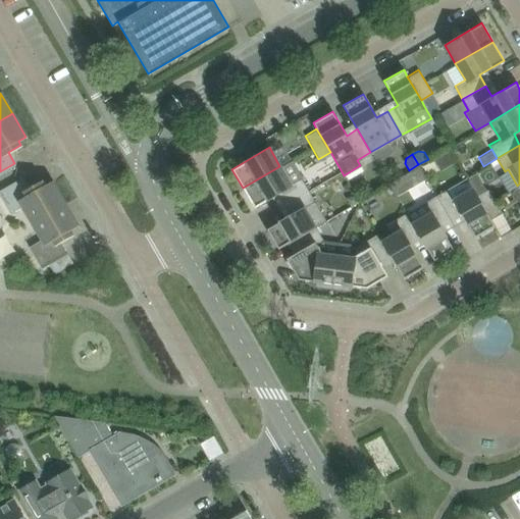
[(277,193),(283,203),(308,190),(301,177),(302,176),(292,159),(279,166),(243,188),(254,207),(277,193)]
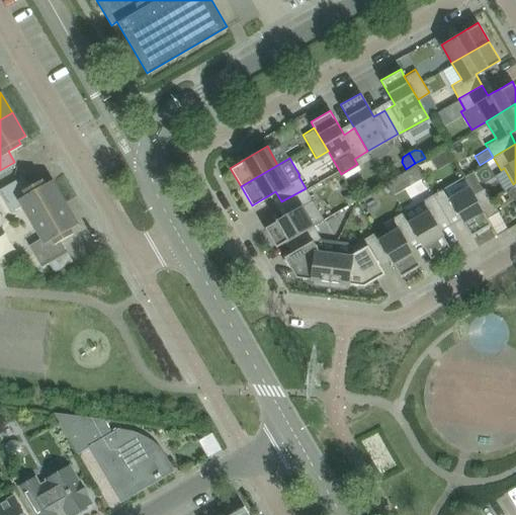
[(473,170),(462,176),(466,183),(477,177),(473,170)]
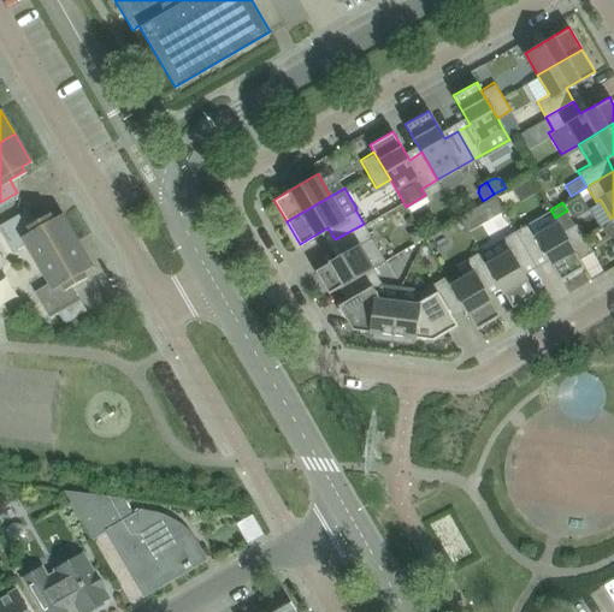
[(48,283),(34,290),(47,314),(48,315),(78,298),(71,285),(86,275),(82,271),(92,265),(60,213),(52,218),(48,212),(34,221),(25,207),(0,221),(0,231),(11,250),(24,242),(48,283)]
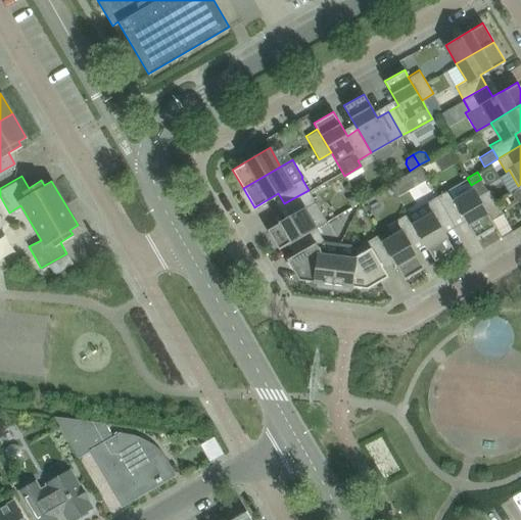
[(399,176),(388,183),(395,195),(407,189),(399,176)]
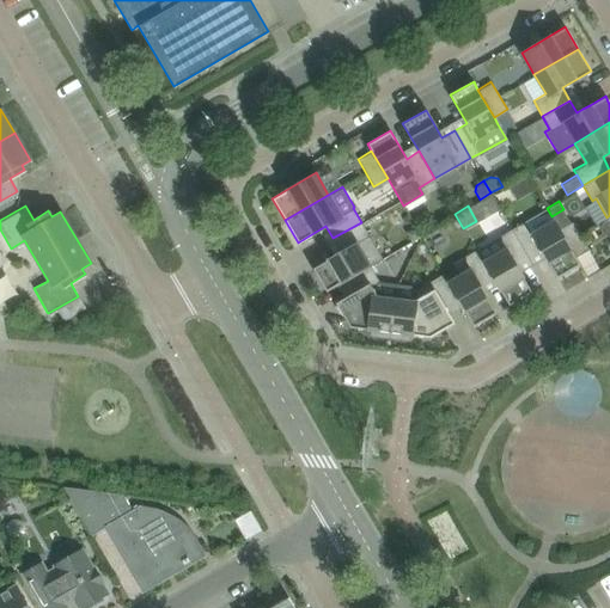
[(526,219),(511,228),(528,256),(540,249),(544,256),(547,262),(556,277),(579,264),(574,256),(559,228),(554,220),(551,216),(547,208),(526,219)]
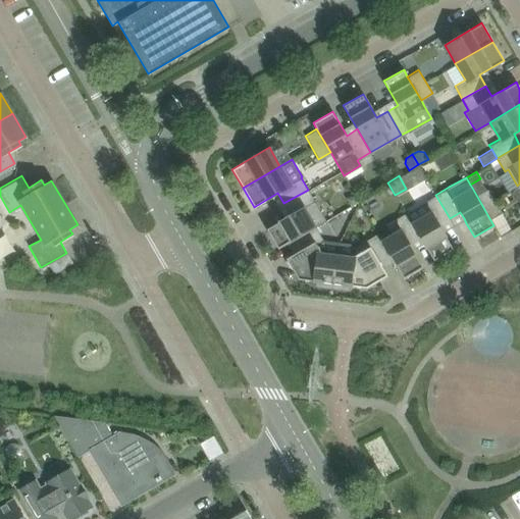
[(486,189),(476,195),(489,218),(501,212),(487,189),(486,189)]
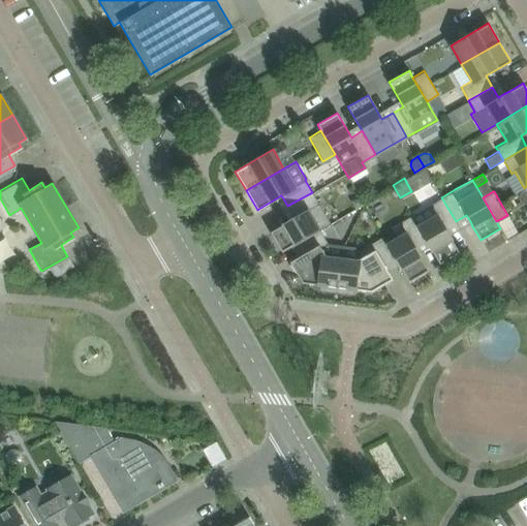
[(318,228),(330,222),(312,192),(287,206),(295,217),(270,231),(281,251),(289,246),(319,229),(318,228)]
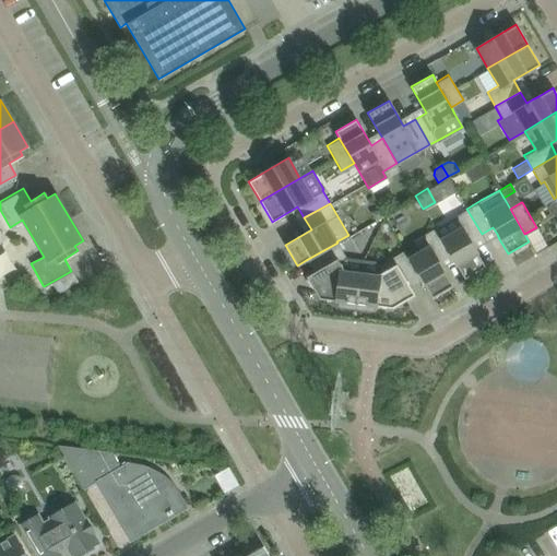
[(370,210),(369,214),(374,221),(383,214),(378,205),(370,210)]
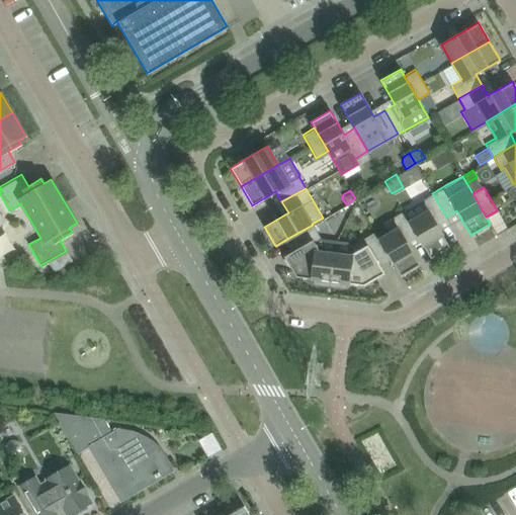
[(419,200),(403,210),(409,221),(416,234),(422,245),(430,258),(449,247),(441,234),(439,229),(435,223),(446,217),(432,193),(419,200)]
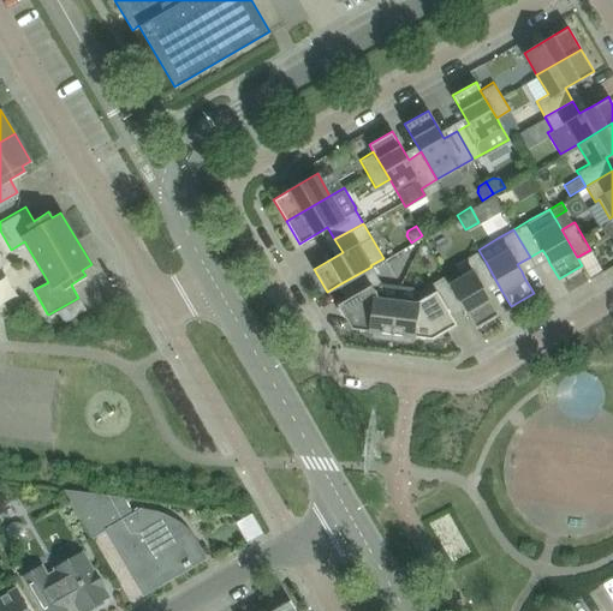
[(450,283),(464,309),(475,327),(498,313),(481,285),(494,277),(486,262),(478,250),(454,264),(462,276),(450,283)]
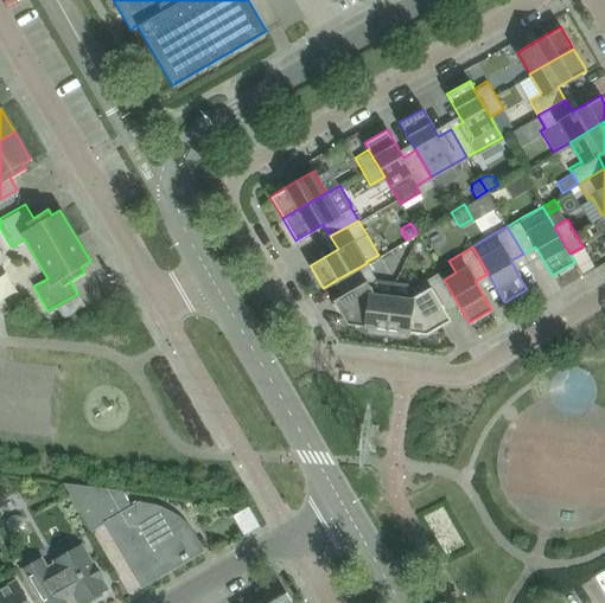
[(375,278),(367,263),(332,282),(341,295),(332,300),(346,324),(368,326),(367,331),(386,333),(390,296),(374,294),(368,282),(375,278)]
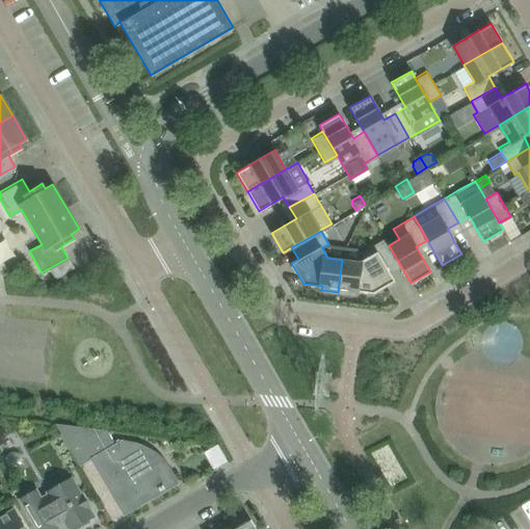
[(358,262),(342,260),(338,292),(353,294),(354,290),(373,292),(394,281),(390,273),(401,267),(389,245),(383,238),(359,253),(363,259),(358,262)]
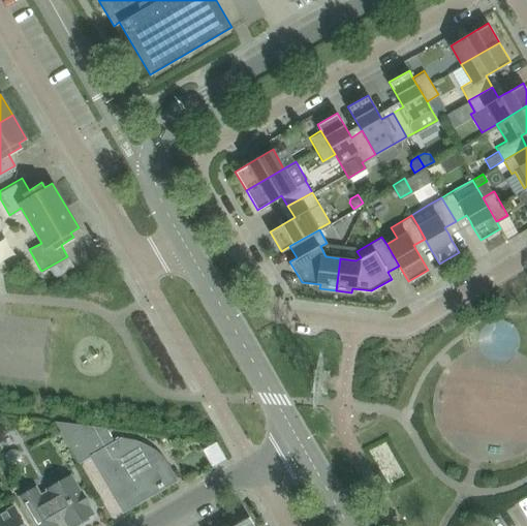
[(67,256),(53,265),(58,274),(72,266),(67,256)]
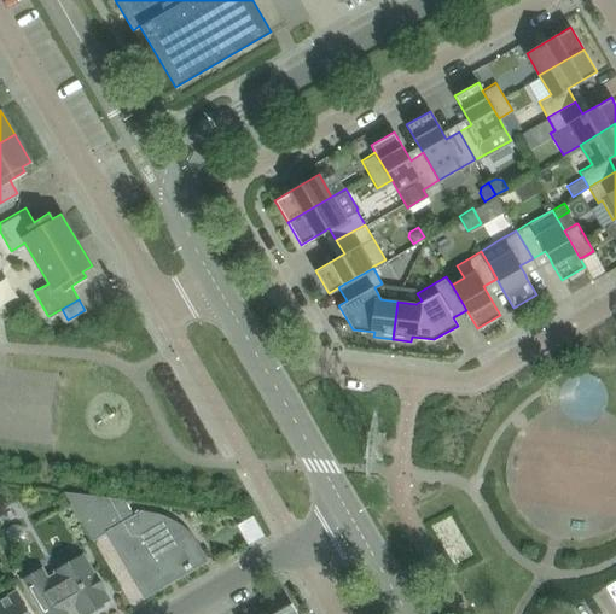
[(123,497),(63,490),(91,539),(106,531),(140,590),(172,572),(174,574),(202,559),(186,532),(173,539),(157,512),(140,509),(132,514),(123,497)]
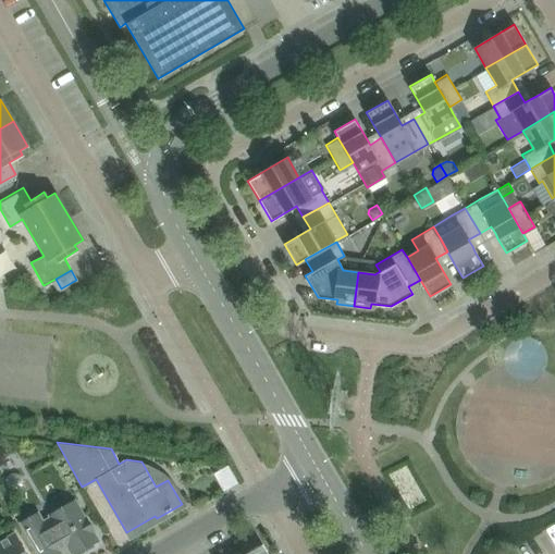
[(36,512),(20,521),(38,553),(54,553),(60,552),(58,550),(65,545),(71,553),(77,551),(78,553),(93,545),(90,542),(97,539),(93,531),(93,530),(84,516),(74,500),(48,514),(49,516),(41,520),(36,512)]
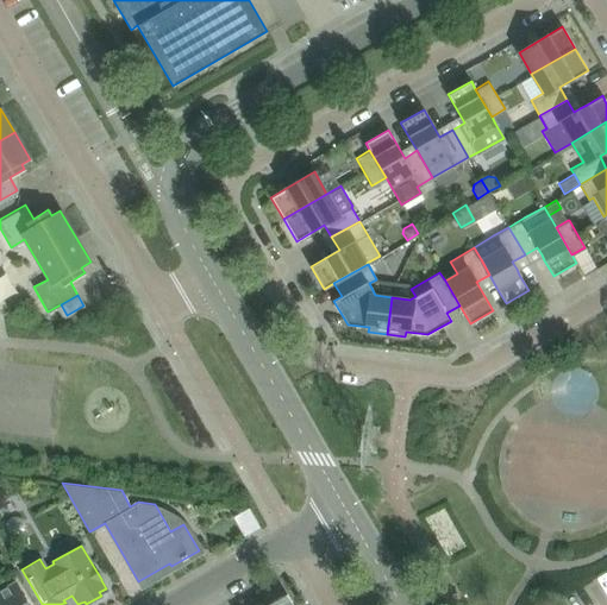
[(27,604),(14,581),(0,590),(0,604),(27,604)]
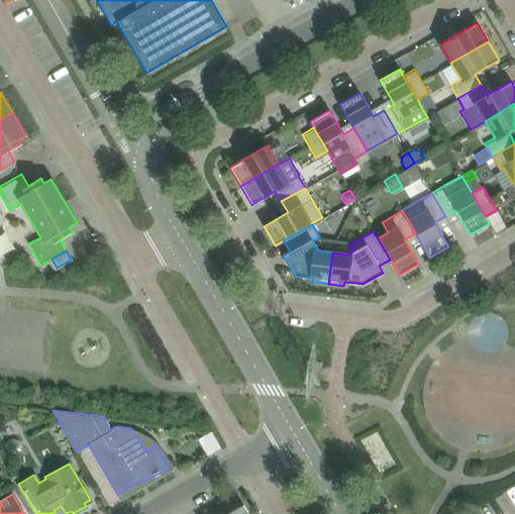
[(245,513),(240,505),(237,502),(233,501),(229,501),(226,503),(223,509),(214,513),(245,513)]
